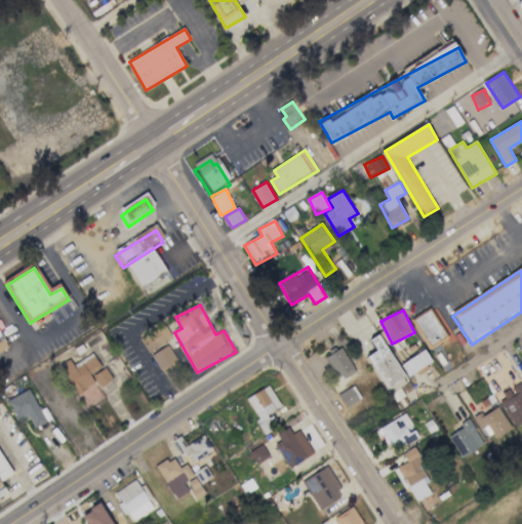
[(449,337),(431,310),(412,322),(431,350),(449,337)]
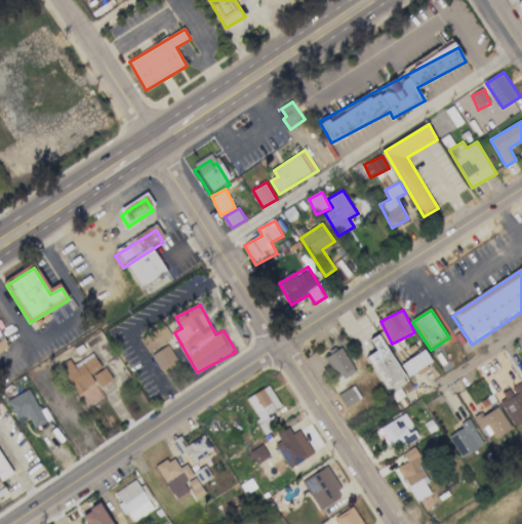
[(173,338),(166,325),(142,339),(149,352),(173,338)]
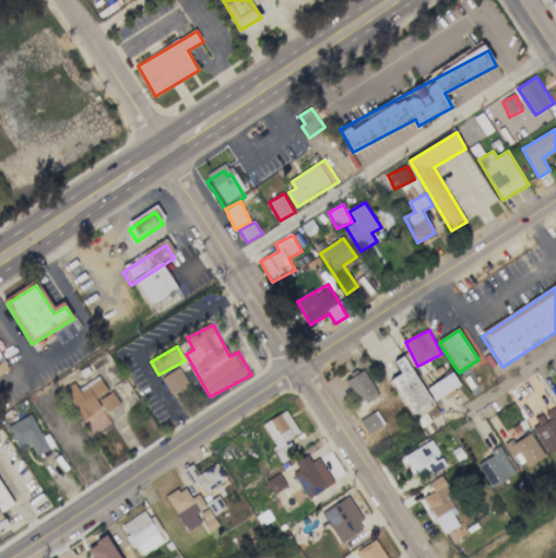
[(0,367),(3,375),(11,370),(0,349),(0,367)]
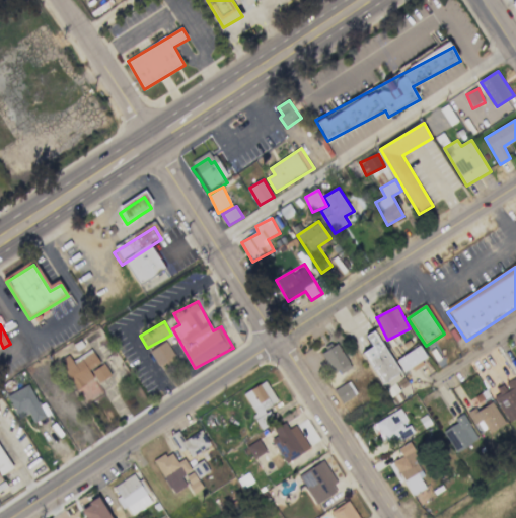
[(406,378),(382,343),(387,340),(380,327),(366,337),(373,347),(364,353),(392,397),(400,392),(395,384),(406,378)]
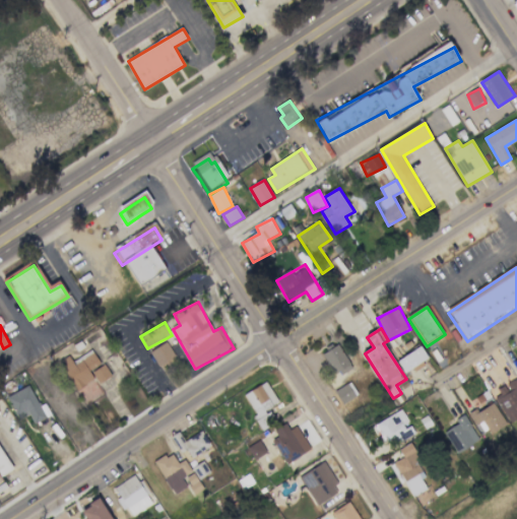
[(151,352),(162,369),(178,358),(168,341),(151,352)]
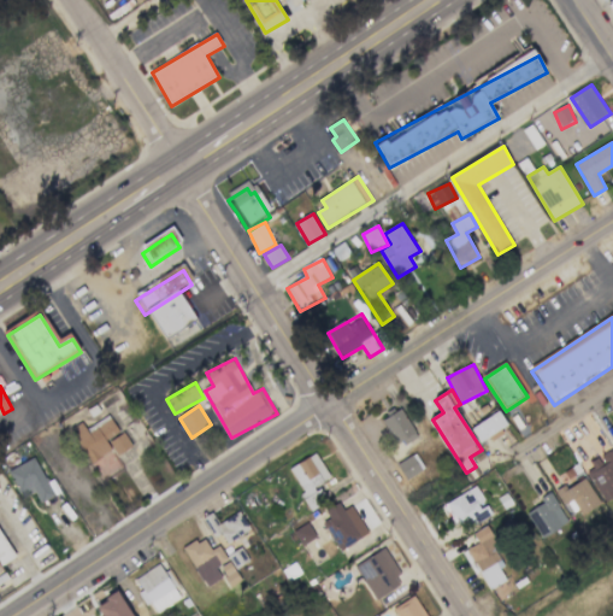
[(418,438),(404,410),(384,420),(399,449),(418,438)]
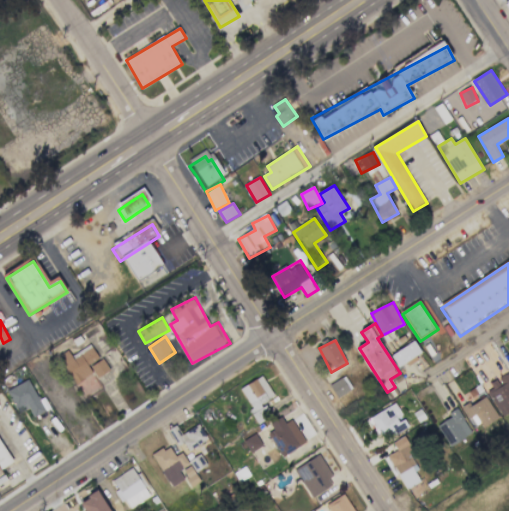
[(400,367),(422,352),(415,341),(392,356),(400,367)]
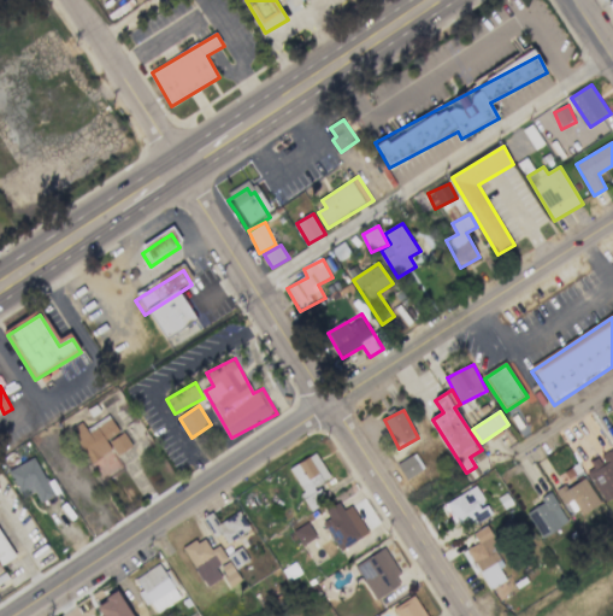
[(87,430),(84,427),(75,433),(102,481),(123,469),(117,457),(133,449),(113,415),(87,430)]
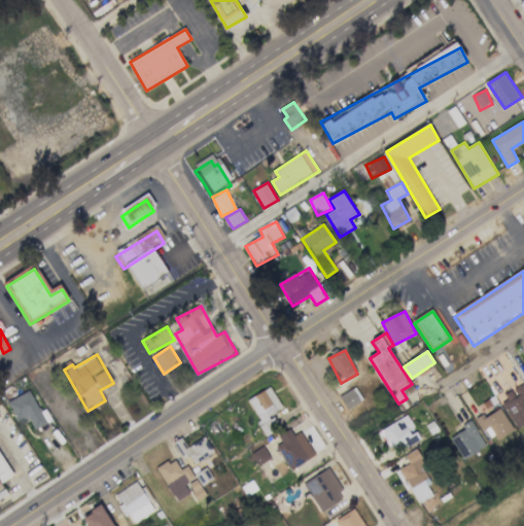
[(281,429),(274,416),(284,411),(273,387),(249,399),(267,435),(281,429)]
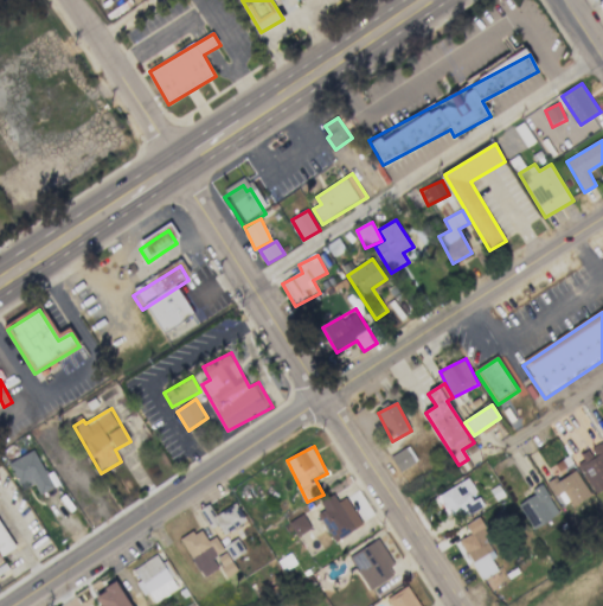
[(596,492),(602,488),(602,446),(577,460),(596,492)]
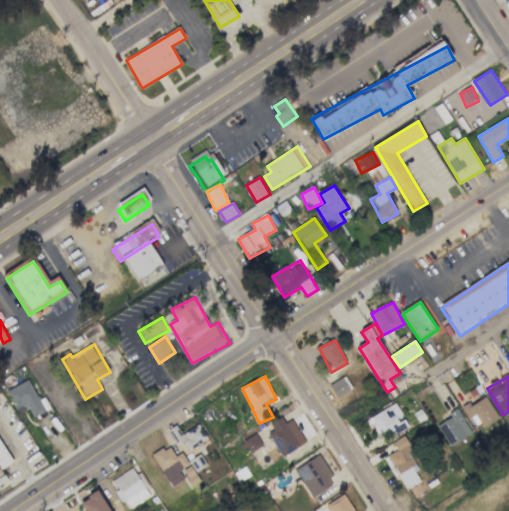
[(353,390),(345,377),(331,385),(338,399),(353,390)]
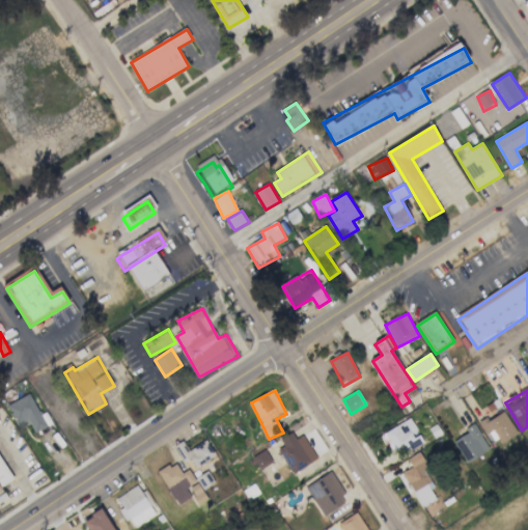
[(8,405),(20,429),(32,424),(36,433),(48,427),(32,393),(8,405)]
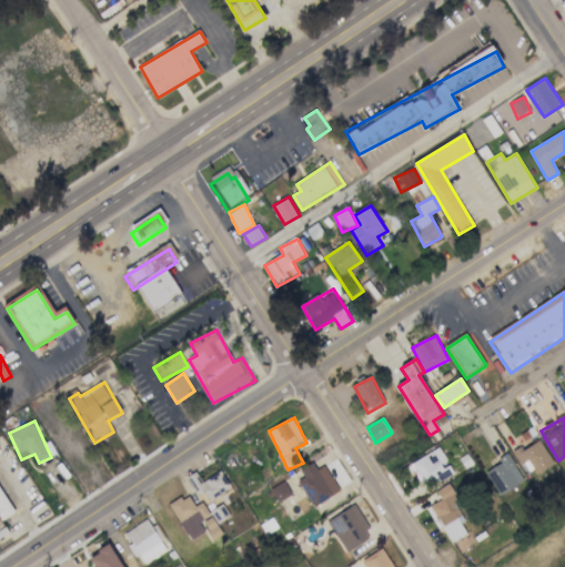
[(555,465),(535,427),(522,435),(527,445),(516,451),(531,478),(555,465)]
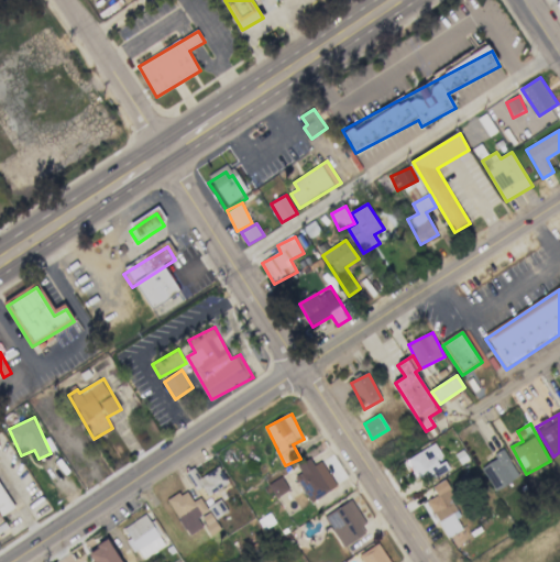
[(451,472),(447,460),(445,461),(438,445),(408,459),(417,478),(429,474),(431,480),(451,472)]
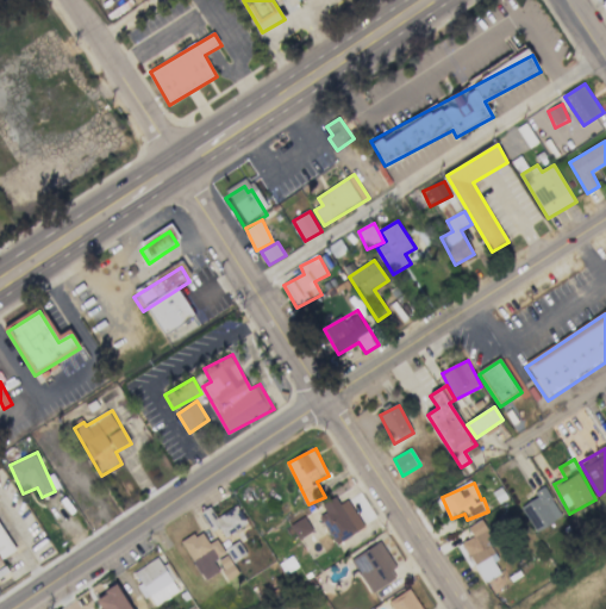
[(523,508),(536,533),(563,519),(547,486),(536,492),(539,498),(523,508)]
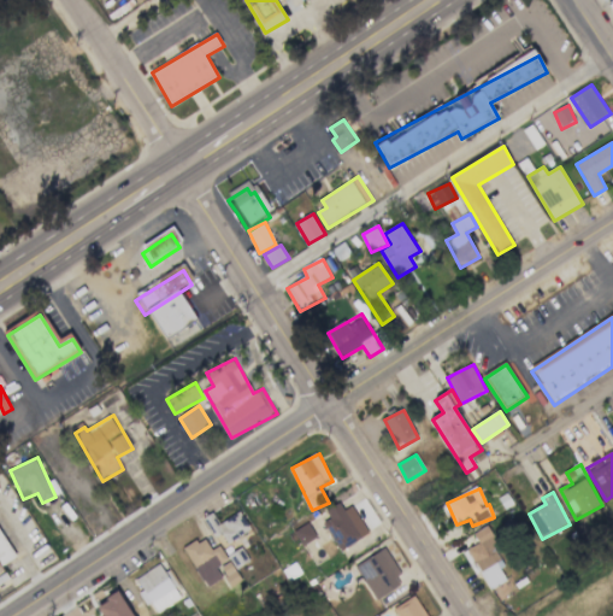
[(346,511),(342,506),(322,518),(342,551),(371,534),(353,506),(346,511)]
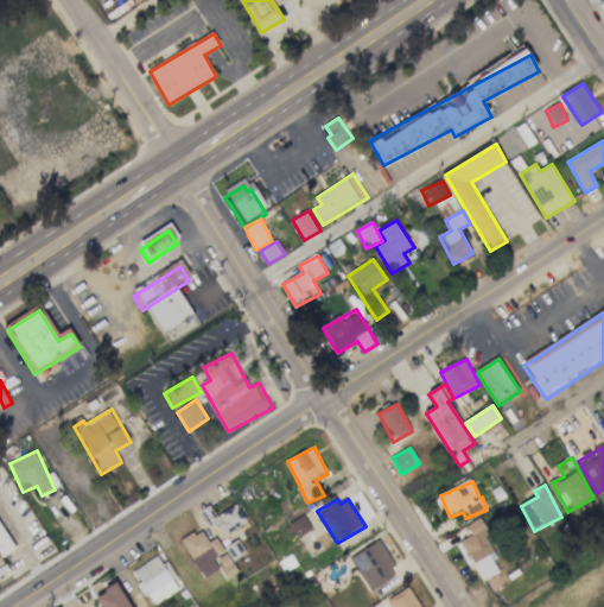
[(213,519),(223,538),(249,523),(239,505),(213,519)]
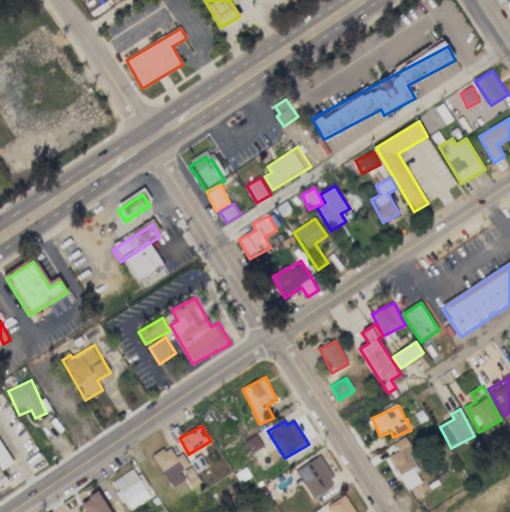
[(265,447),(258,435),(245,442),(252,454),(265,447)]
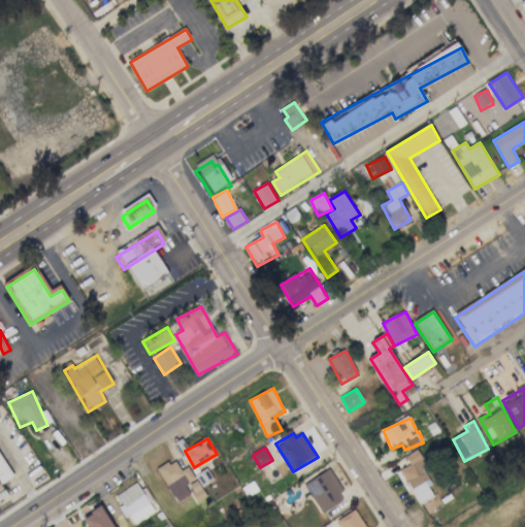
[(406,457),(411,465),(402,469),(419,505),(435,498),(430,487),(434,485),(419,451),(406,457)]
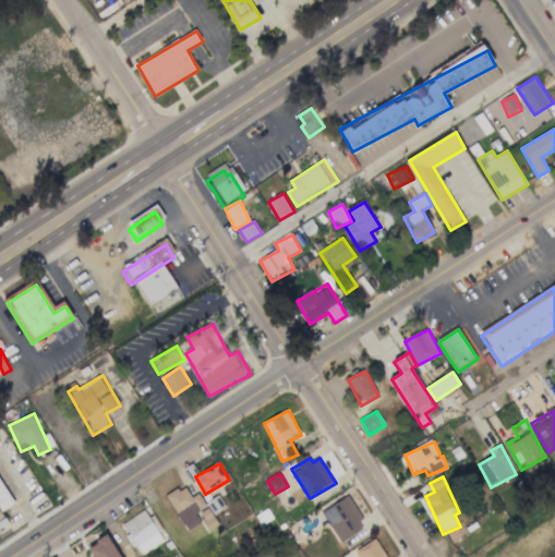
[(0,517),(16,507),(0,479),(0,517)]
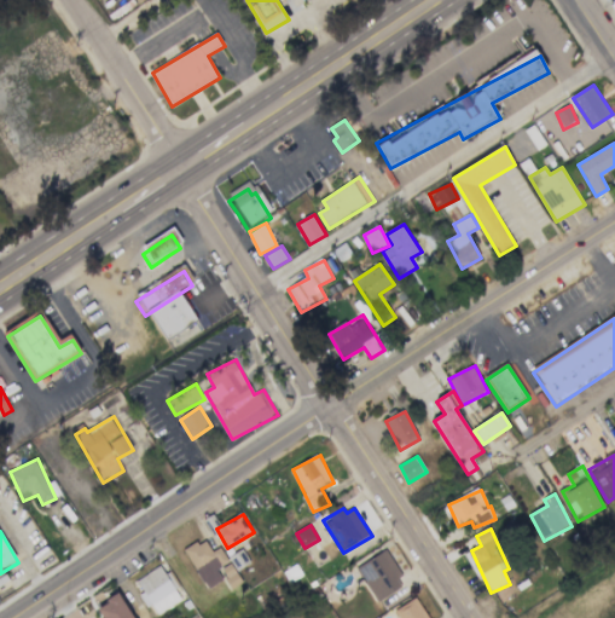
[(222,548),(214,553),(206,539),(186,550),(209,590),(226,581),(232,590),(243,583),(222,548)]
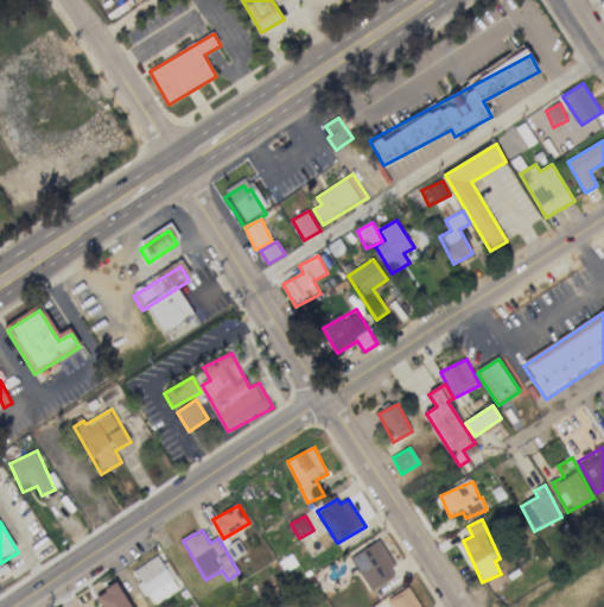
[(227,548),(235,561),(248,554),(240,541),(227,548)]
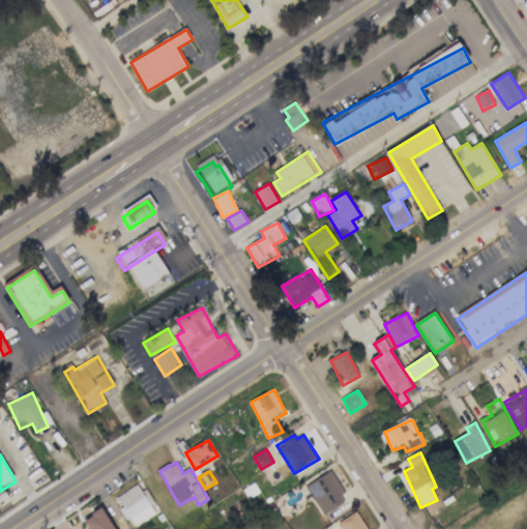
[(348,503),(334,472),(308,485),(321,516),(348,503)]
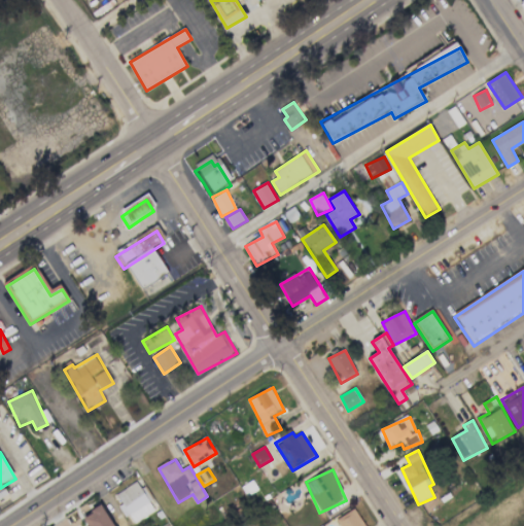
[(120,505),(133,525),(136,525),(156,512),(137,482),(116,495),(123,504),(120,505)]
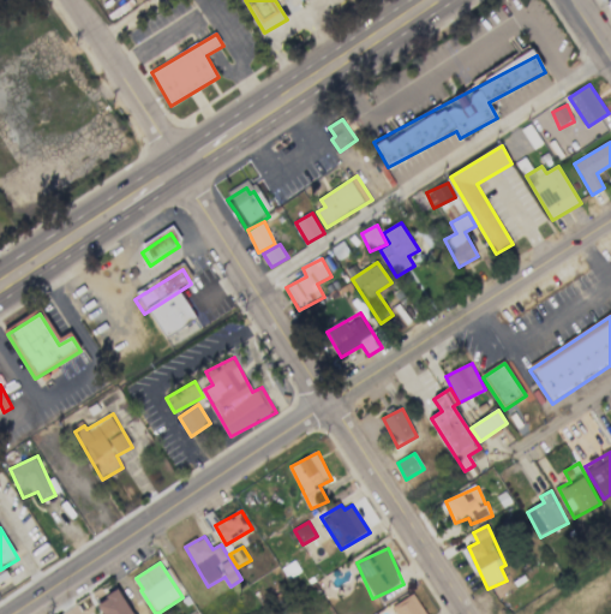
[(135,613),(123,590),(95,604),(100,613),(135,613)]
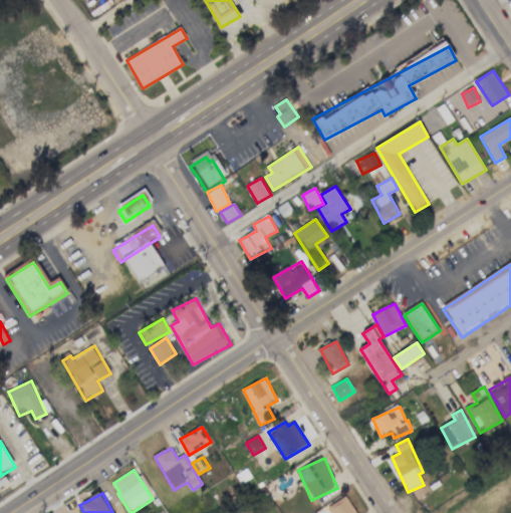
[(356,512),(347,496),(329,507),(332,512),(356,512)]
